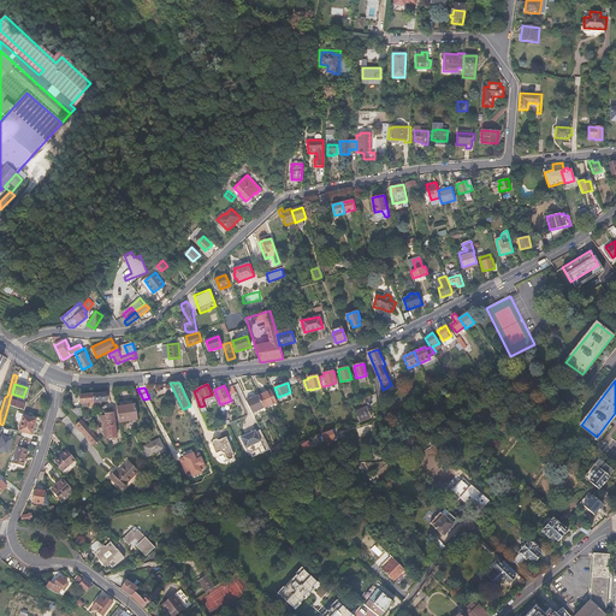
[(277,401),(272,390),(259,396),(265,408),(277,402),(277,401)]
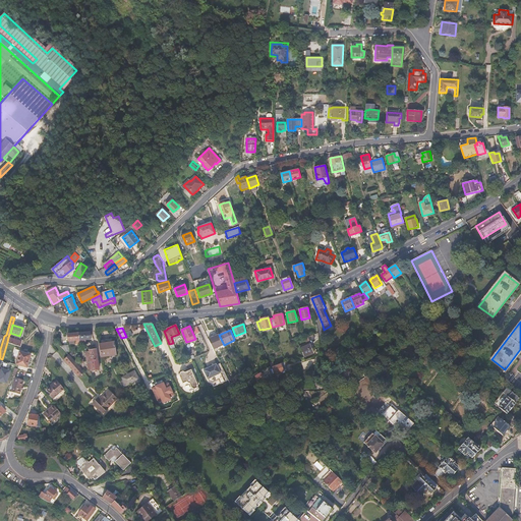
[(90,332),(78,333),(79,340),(79,344),(85,344),(84,339),(91,339),(90,332)]
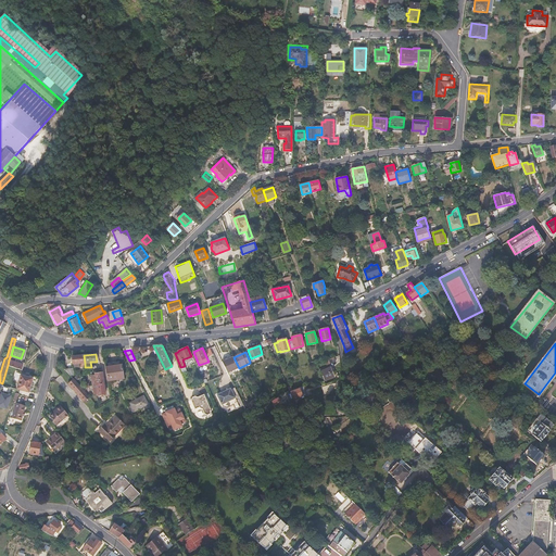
[(79,363),(85,363),(84,355),(72,356),(73,367),(79,367),(79,363)]
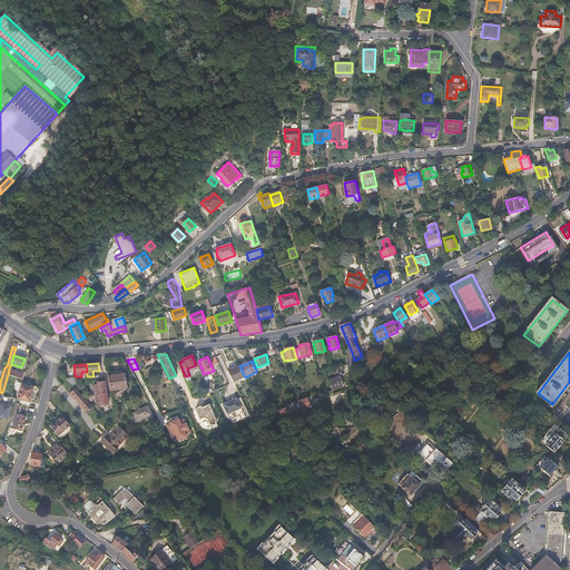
[(239,366),(228,371),(234,383),(245,377),(239,366)]
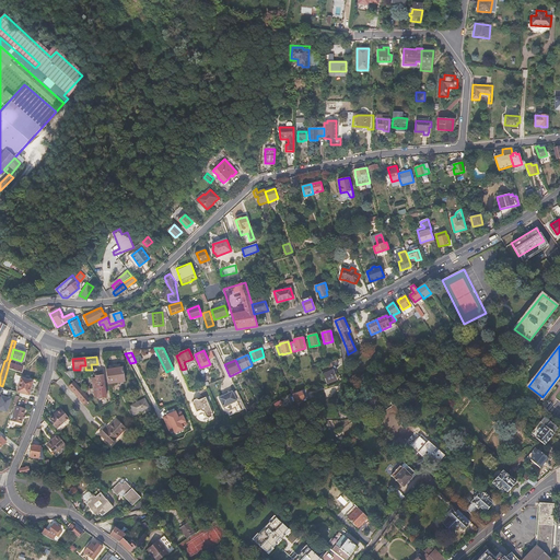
[(22,373),(24,365),(22,364),(21,366),(9,362),(8,368),(22,373)]
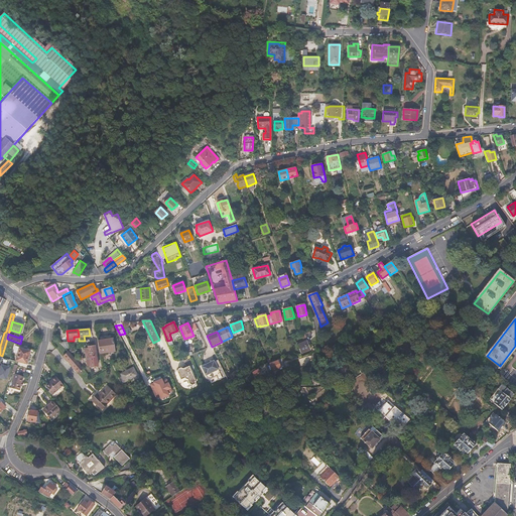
[(153,343),(155,347),(164,343),(161,337),(158,338),(159,340),(153,343)]
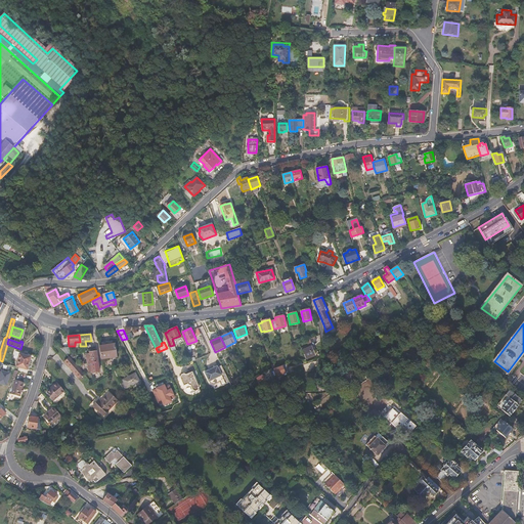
[(115,343),(99,346),(101,358),(117,356),(115,343)]
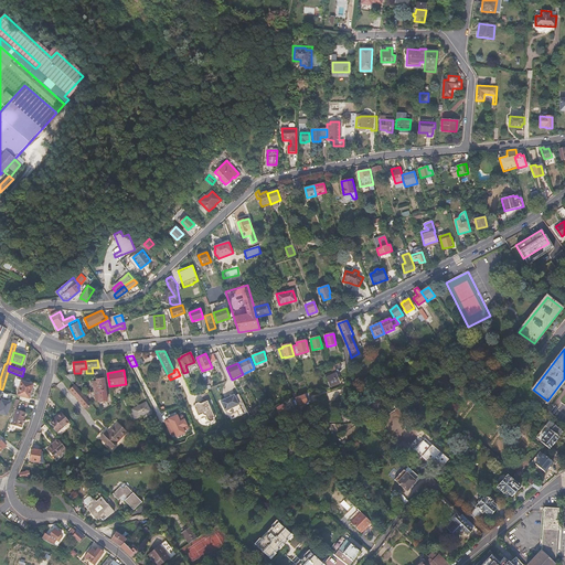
[(326,379),(330,387),(340,383),(337,374),(326,379)]
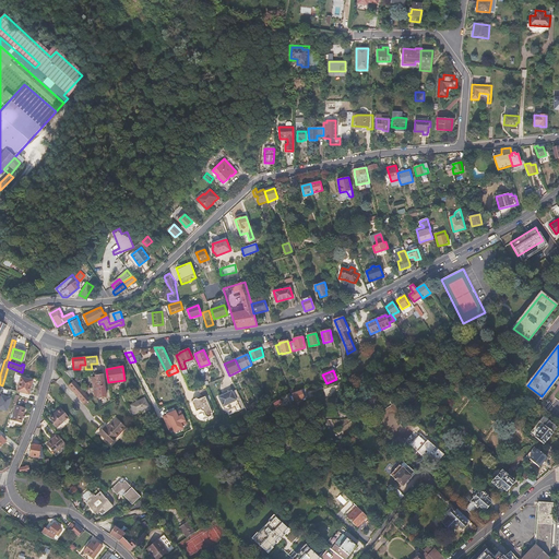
[(19,396),(27,399),(33,379),(26,377),(26,376),(22,375),(21,376),(16,375),(14,381),(20,382),(18,391),(20,391),(18,396),(19,396)]
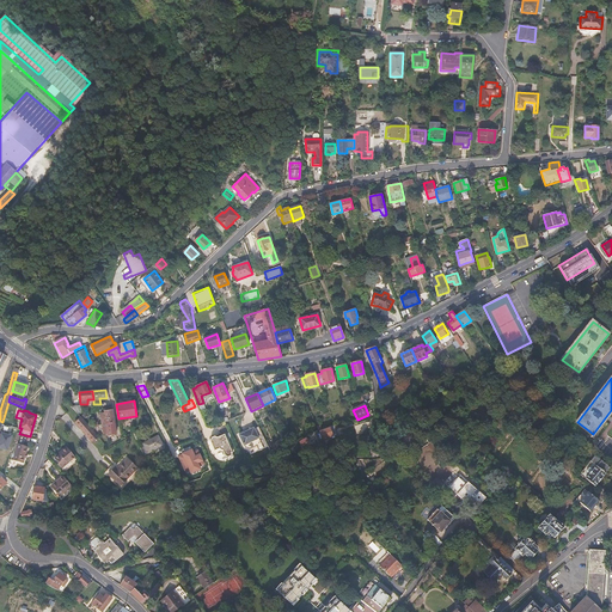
[(115,422),(112,410),(104,411),(105,414),(105,420),(106,423),(115,422)]
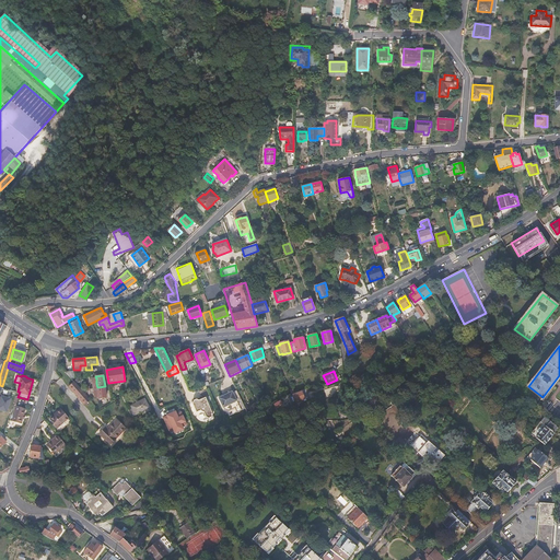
[(82,389),(73,380),(68,384),(85,406),(92,401),(82,389)]
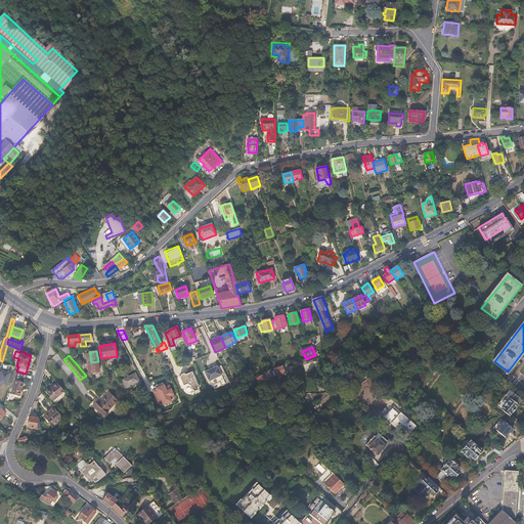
[(99,372),(98,361),(91,362),(91,364),(89,365),(89,368),(92,368),(93,373),(99,372)]
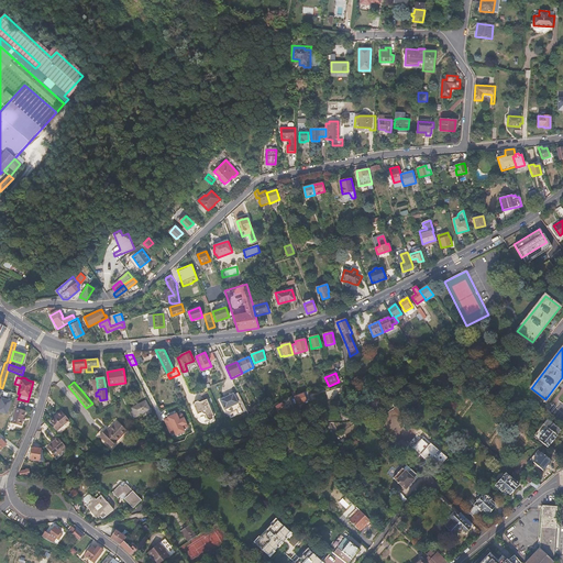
[(208,399),(212,397),(209,389),(201,393),(205,400),(201,403),(199,401),(196,401),(196,405),(195,405),(199,415),(203,412),(203,414),(206,414),(207,414),(209,419),(211,420),(214,418),(214,417),(216,416),(208,399)]
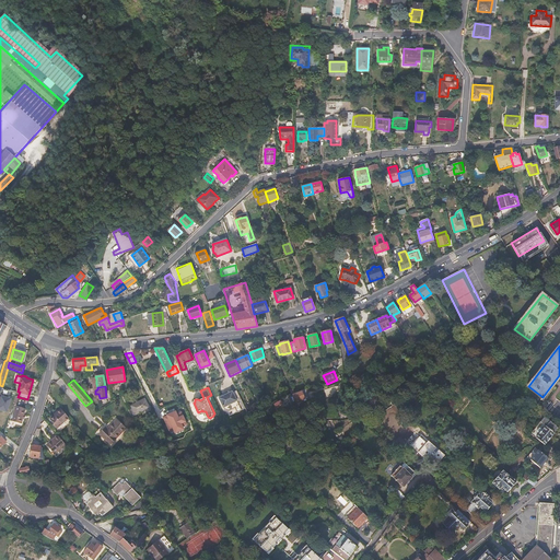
[(237,412),(245,408),(237,392),(237,391),(234,393),(233,391),(228,393),(223,395),(219,397),(224,409),(226,410),(233,407),(234,408),(235,408),(237,412)]
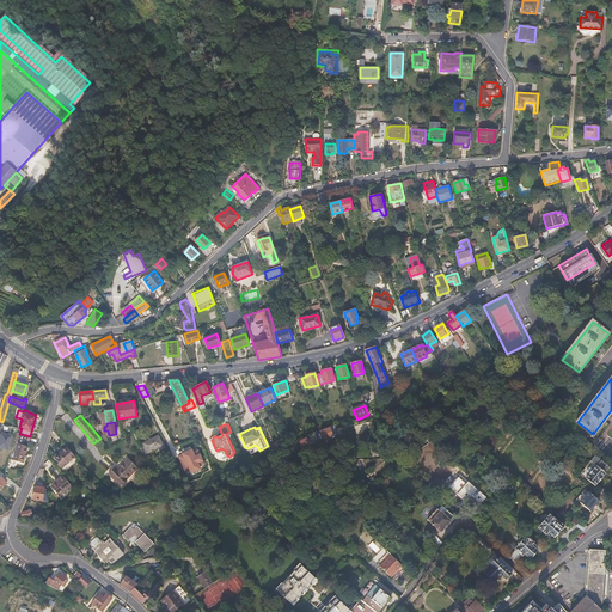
[(330,427),(322,429),(324,440),(338,435),(335,427),(331,428),(330,427)]
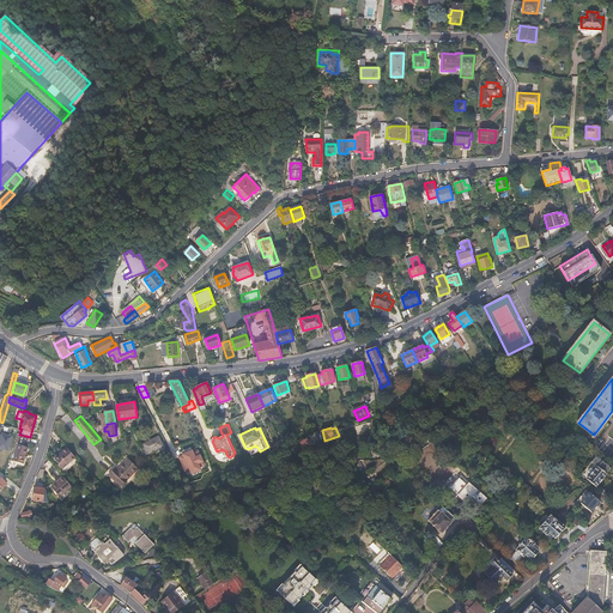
[(456,451),(466,441),(460,435),(450,447),(456,451)]
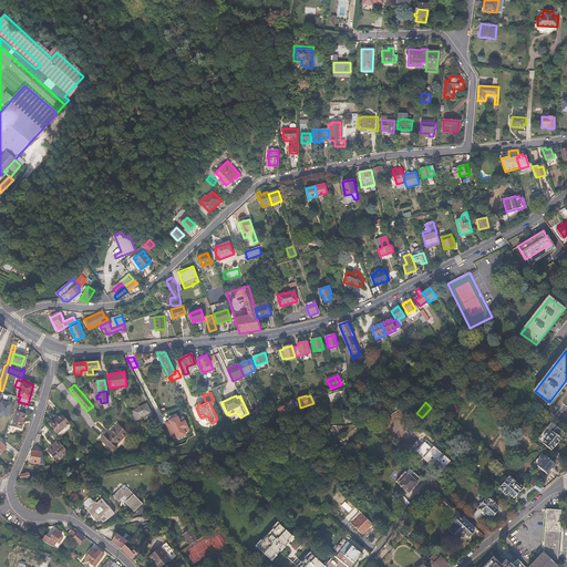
[(129,414),(133,423),(151,412),(146,404),(129,414)]
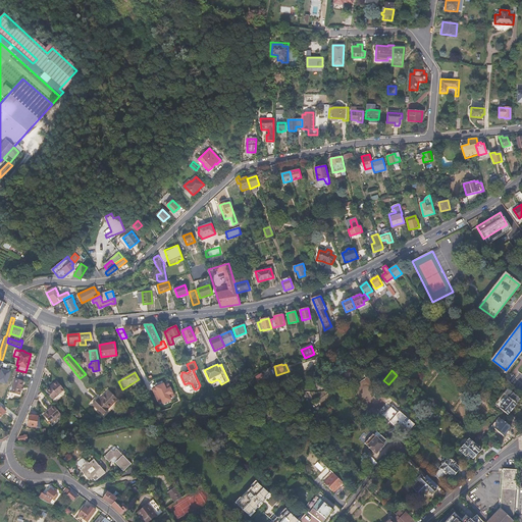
[(21,389),(22,386),(24,380),(15,378),(11,392),(20,395),(21,389)]
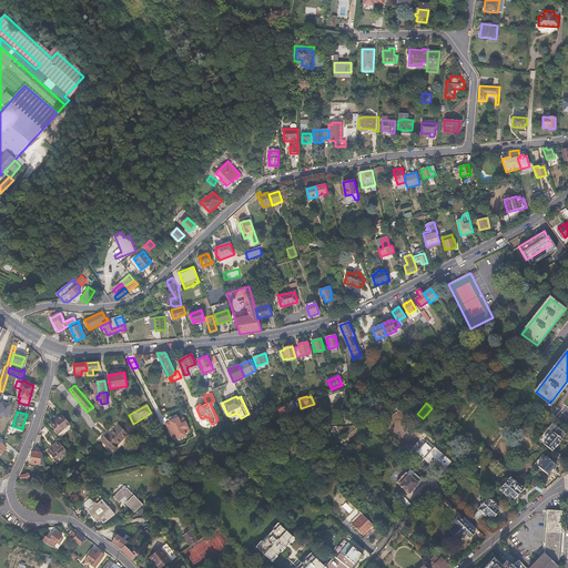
[(57,434),(69,424),(61,414),(57,418),(57,419),(56,422),(51,425),(54,429),(53,430),(57,434)]
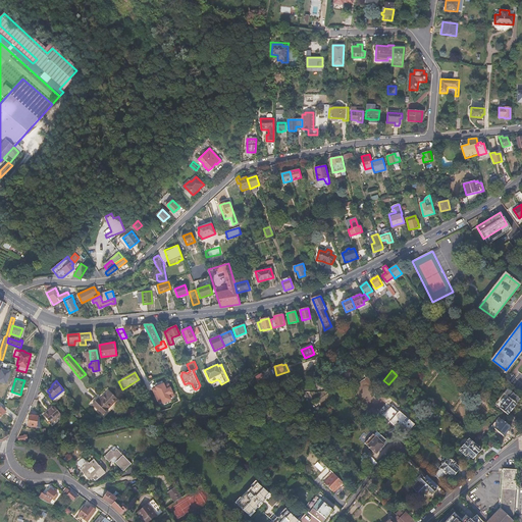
[(416,385),(412,381),(409,384),(410,387),(405,395),(407,397),(416,385)]
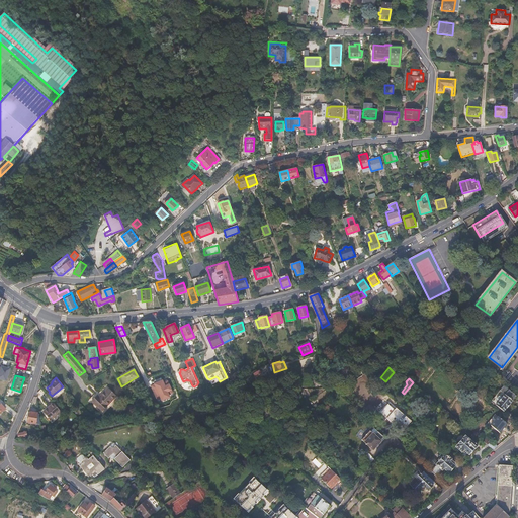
[(157,402),(170,397),(169,395),(173,393),(169,382),(164,384),(163,379),(151,383),(157,402)]
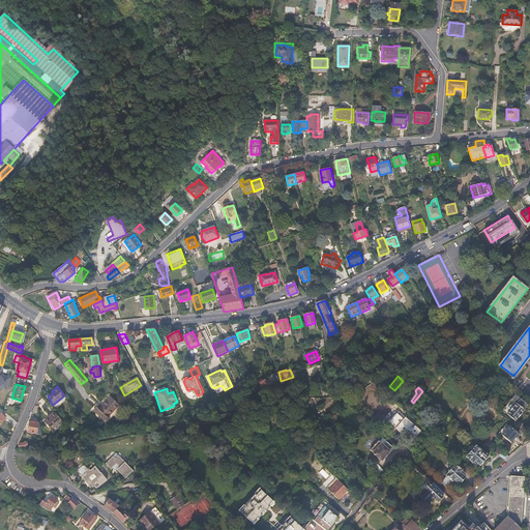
[(516,394),(502,410),(516,420),(528,405),(516,394)]
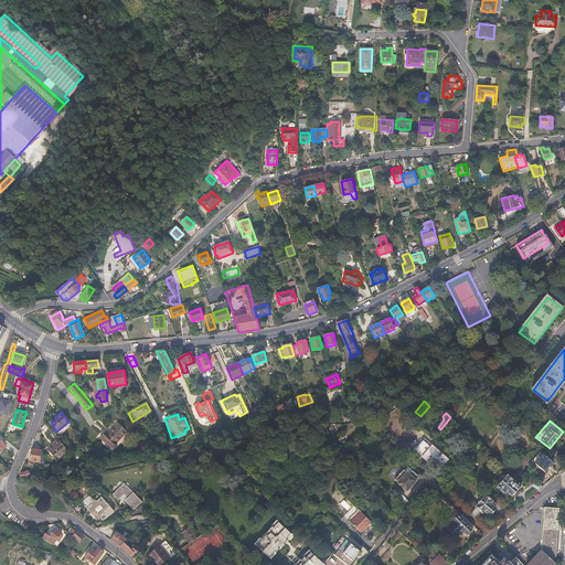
[(98,439),(109,450),(126,436),(117,426),(107,436),(105,434),(98,439)]
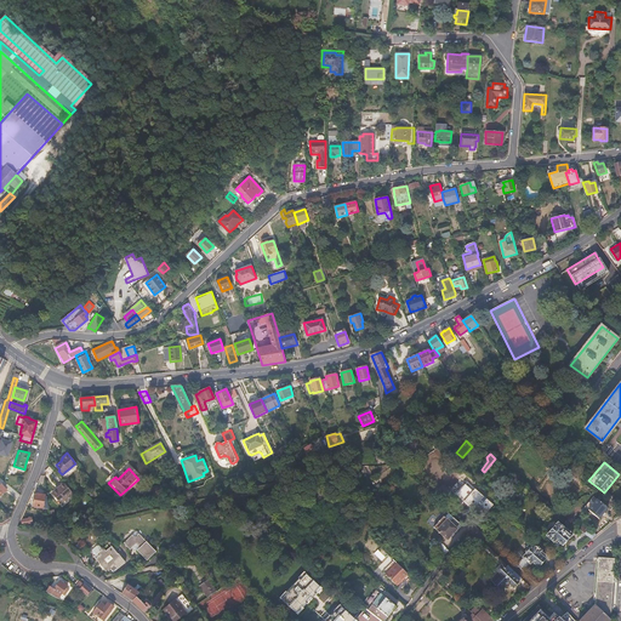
[(474,484),(471,479),(467,483),(468,483),(465,488),(478,499),(484,491),(474,484)]
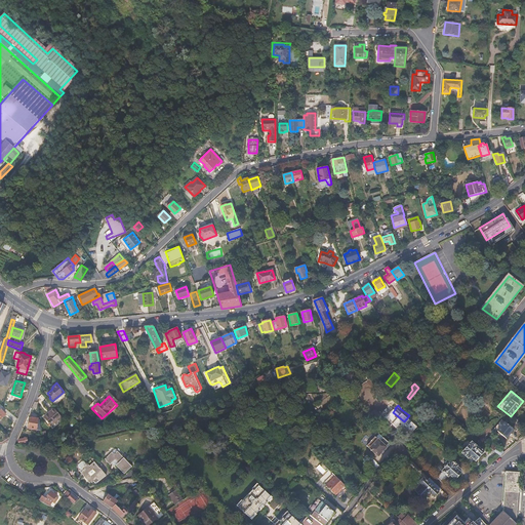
[(50,425),(61,416),(53,408),(43,416),(50,425)]
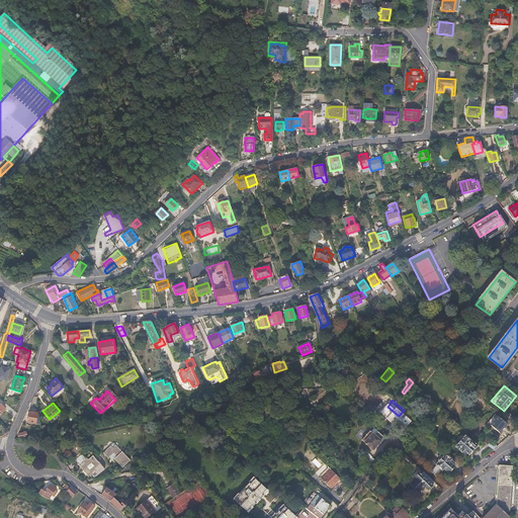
[(40,424),(37,413),(29,412),(27,422),(40,424)]
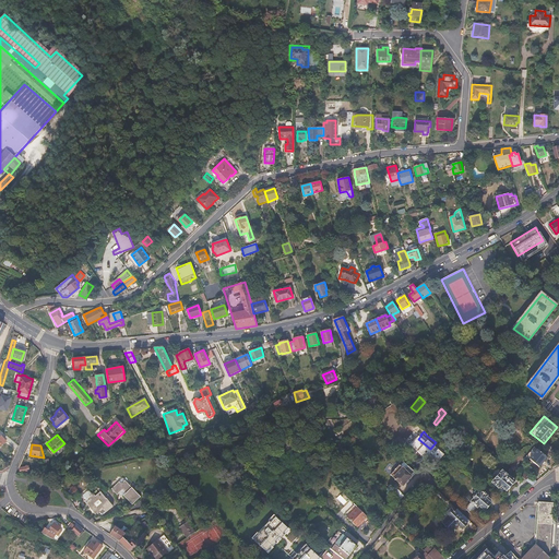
[(545,450),(558,461),(558,452),(558,451),(549,444),(545,450)]
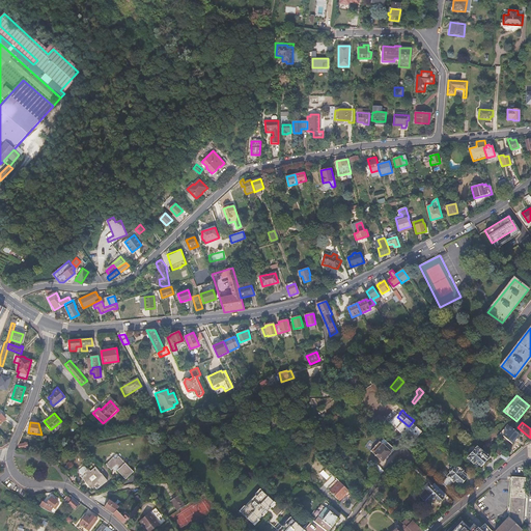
[(510,426),(503,436),(512,443),(520,435),(510,426)]
